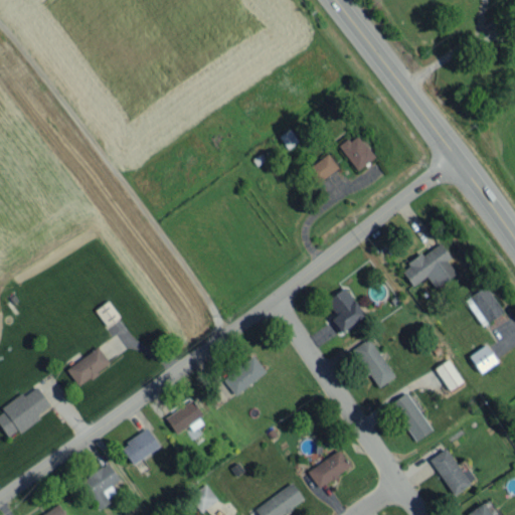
[(278,134),(286,148),(297,142),(290,128),(278,134)]
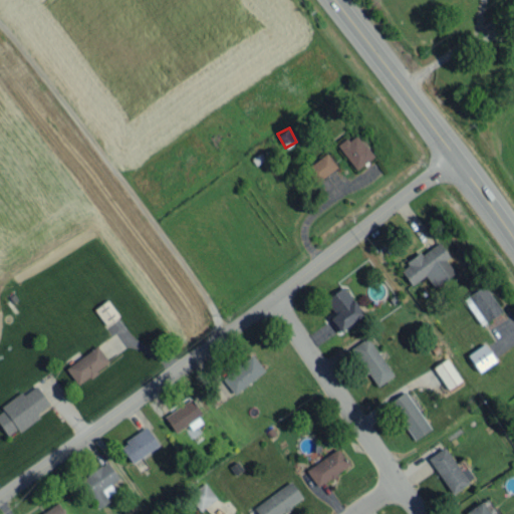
[(372,156),(354,133),(337,146),(355,169),(372,156)]
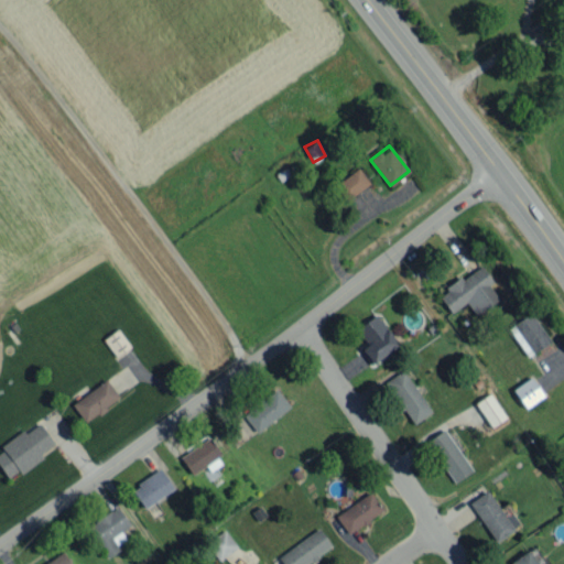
[(344,199),(369,185),(360,169),(334,182),(344,199)]
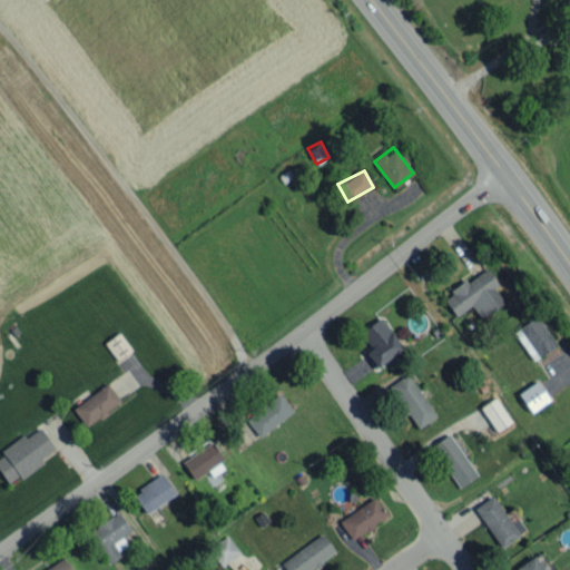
[(481,318),(504,302),(493,287),(498,284),(485,267),(442,297),(455,316),(471,305),(481,318)]
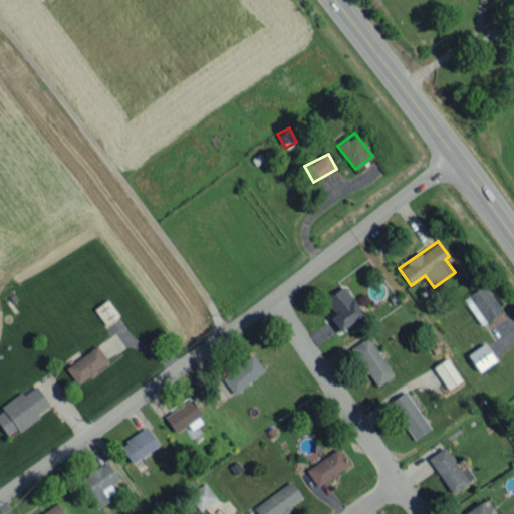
[(337,332),(363,313),(342,285),(324,300),(334,313),(327,318),(337,332)]
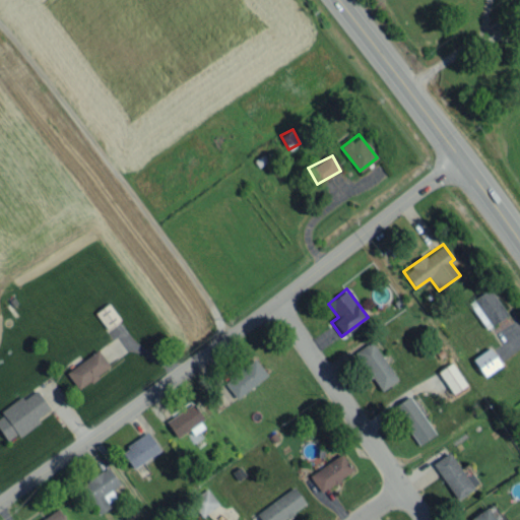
[(506,317),(492,288),(469,300),(483,328),(506,317)]
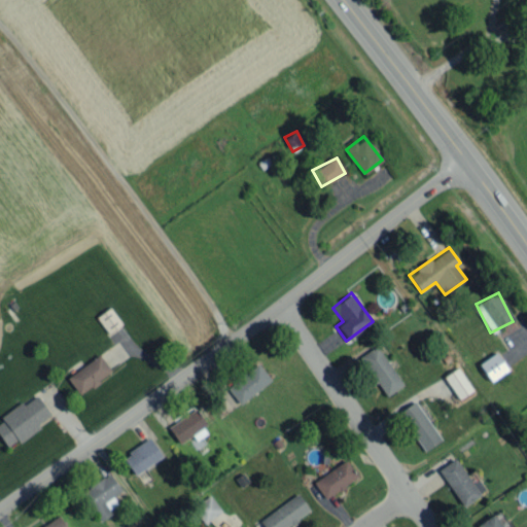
[(387,395),(403,384),(377,345),(359,357),(387,395)]
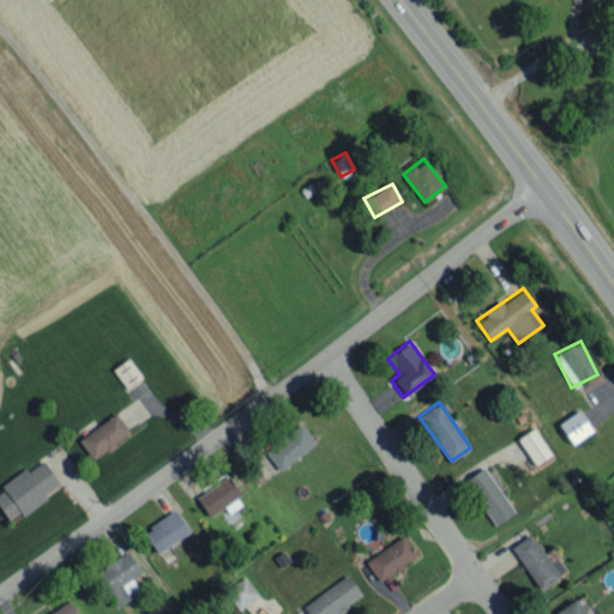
[(558,423),(572,444),(591,431),(577,410),(558,423)]
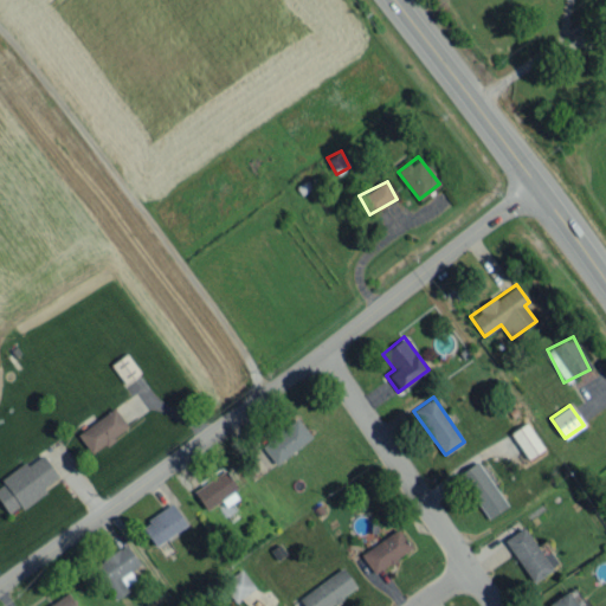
[(91,453),(128,426),(113,406),(76,433),(91,453)]
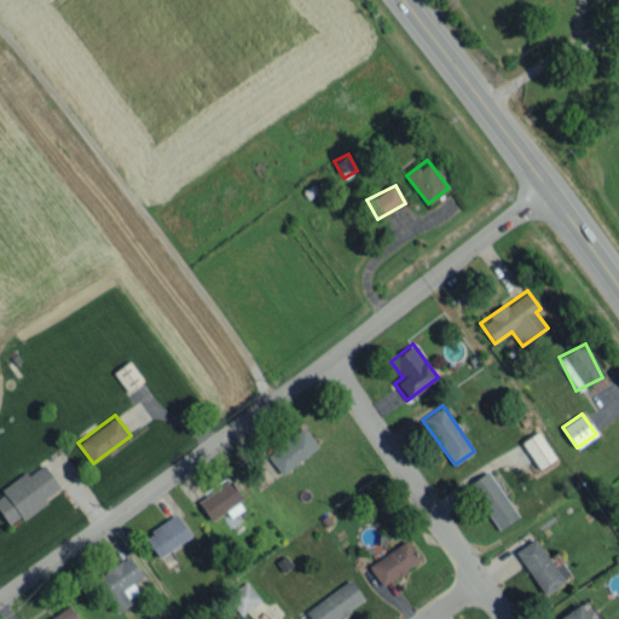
[(267,456),(282,474),(318,445),(302,426),(267,456)]
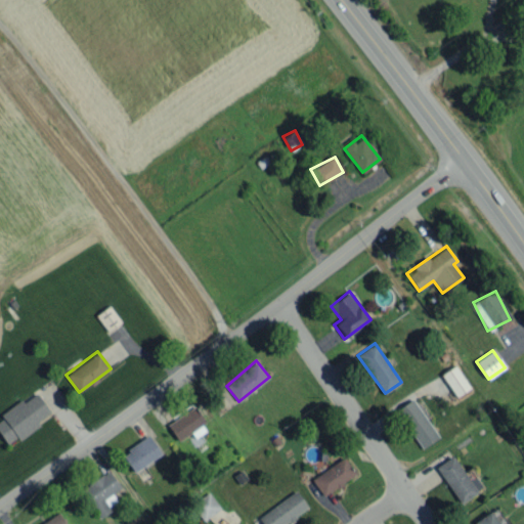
[(470,387),(455,365),(442,375),(456,396),(470,387)]
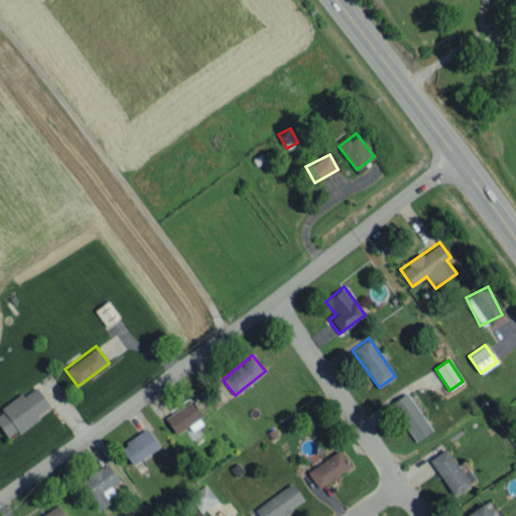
[(0,427),(7,438),(38,418),(36,414),(48,406),(35,385),(0,407),(2,411),(0,412),(0,427)]
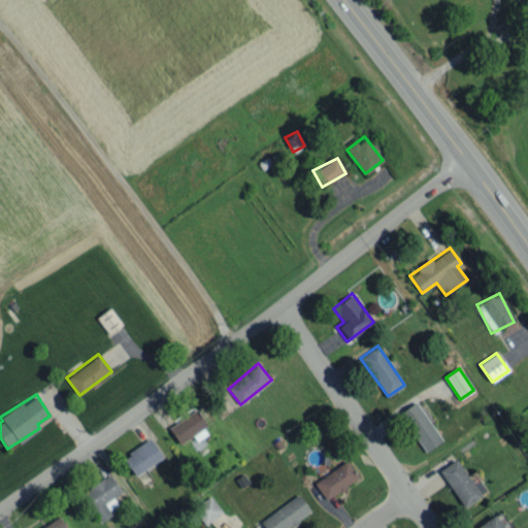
[(440,442),(419,401),(400,411),(422,452),(440,442)]
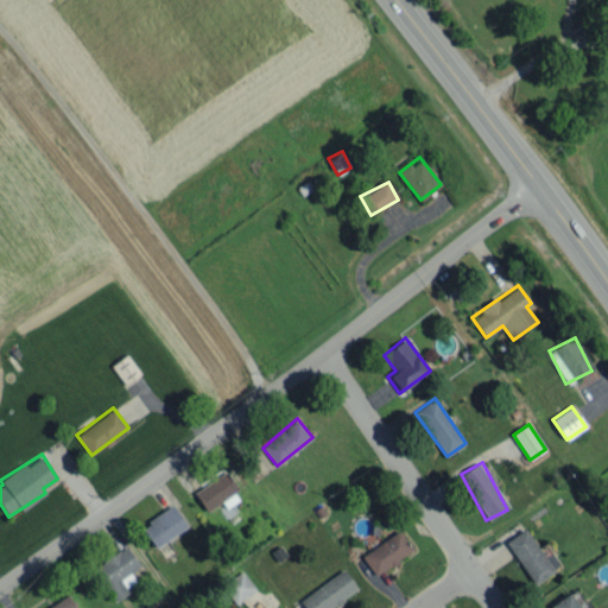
[(222,501),(226,507),(241,499),(225,472),(192,489),(206,511),(222,501)]
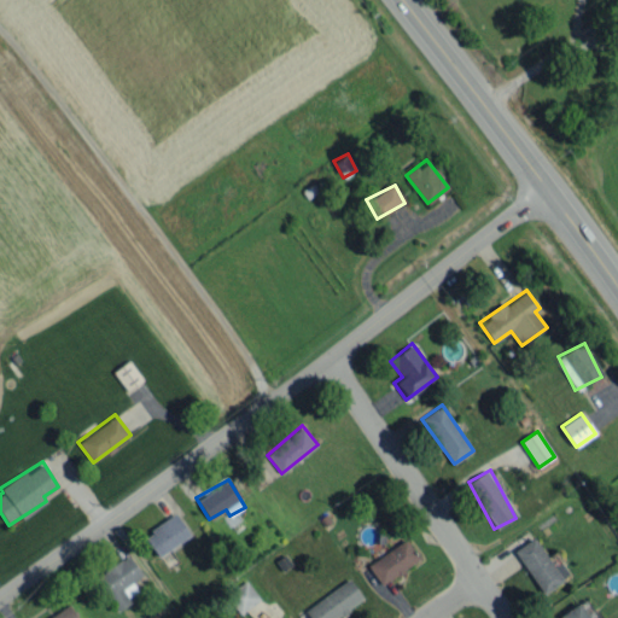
[(143,535),(157,557),(190,535),(175,513),(143,535)]
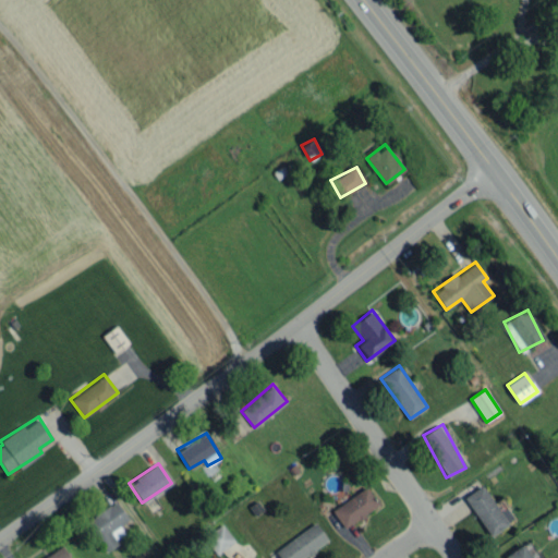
[(488,536),(507,525),(484,485),(464,496),(488,536)]
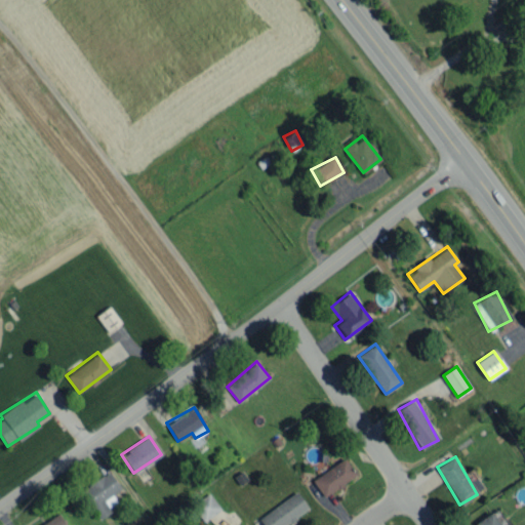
[(356,475),(345,457),(312,479),(323,496),(356,475)]
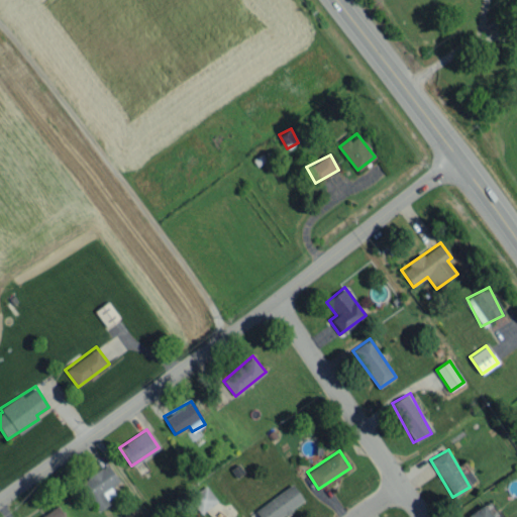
[(115,494),(110,486),(118,482),(108,463),(80,481),(97,511),(109,504),(106,499),(115,494)]
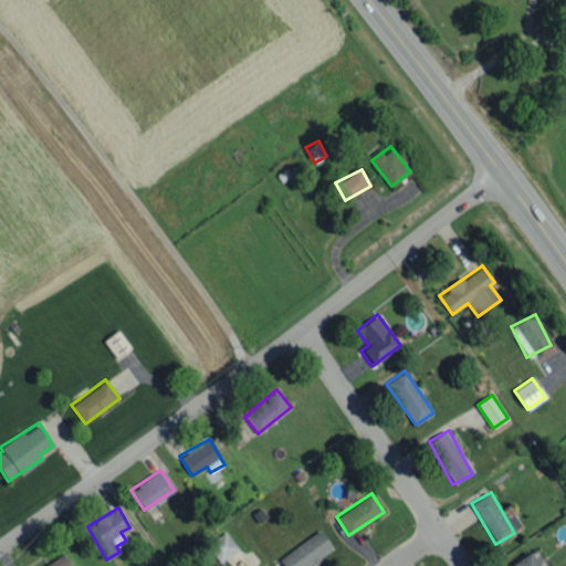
[(284,565),(305,565),(333,548),(320,530),(279,557),(284,565)]
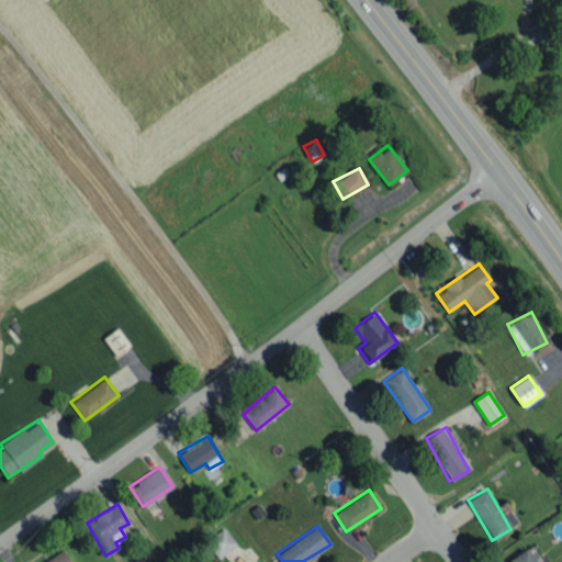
[(217,558),(236,544),(224,527),(205,540),(217,558)]
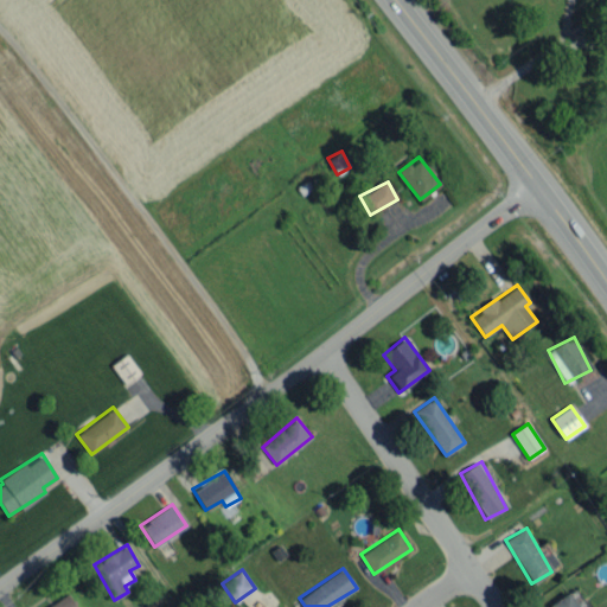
[(550,606),(579,606),(568,592),(549,605),(550,606)]
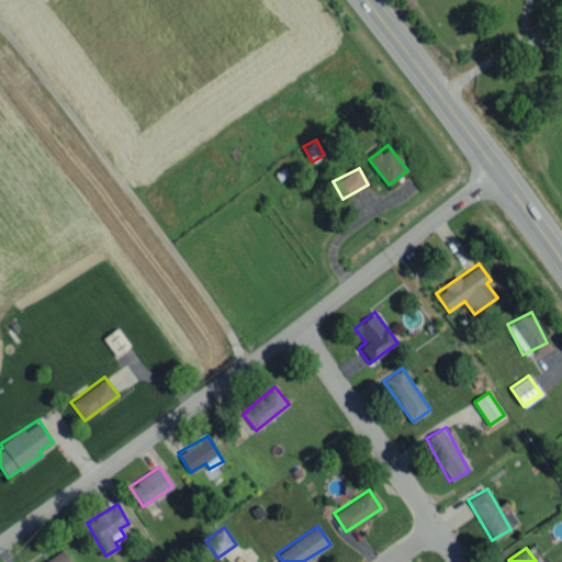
[(70,561),(62,549),(42,561),(70,561)]
